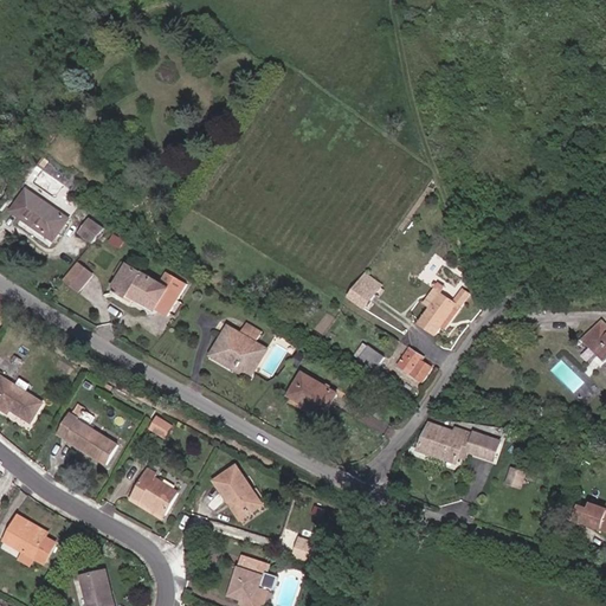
[(42,148),(52,155),(60,143),(50,136),(42,148)]
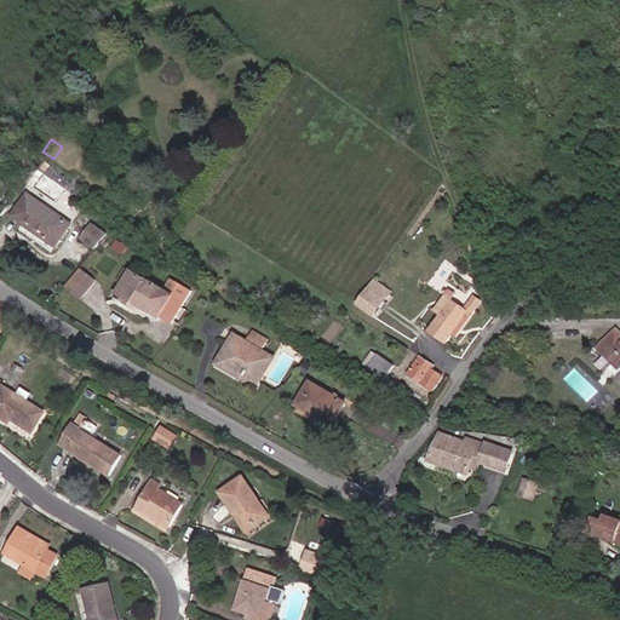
[(28,191),(11,210),(52,242),(68,224),(28,191)]
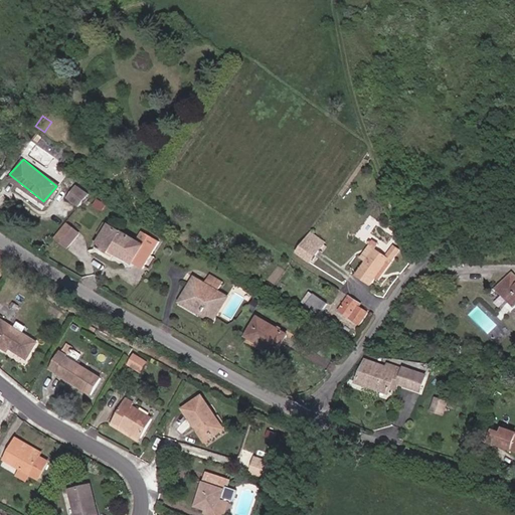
[(90,203),(81,196),(72,205),(80,213),(90,203)]
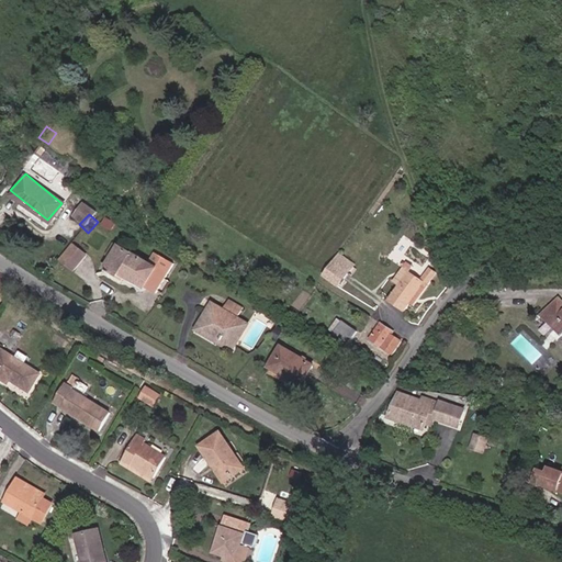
[(115,234),(108,226),(102,233),(110,239),(115,234)]
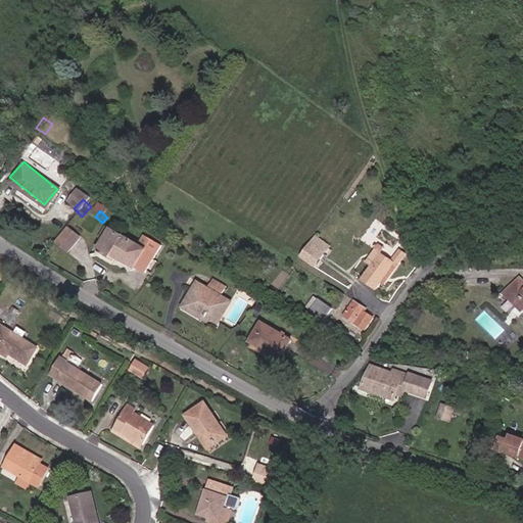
[(70,252),(83,236),(68,225),(55,241),(70,252)]
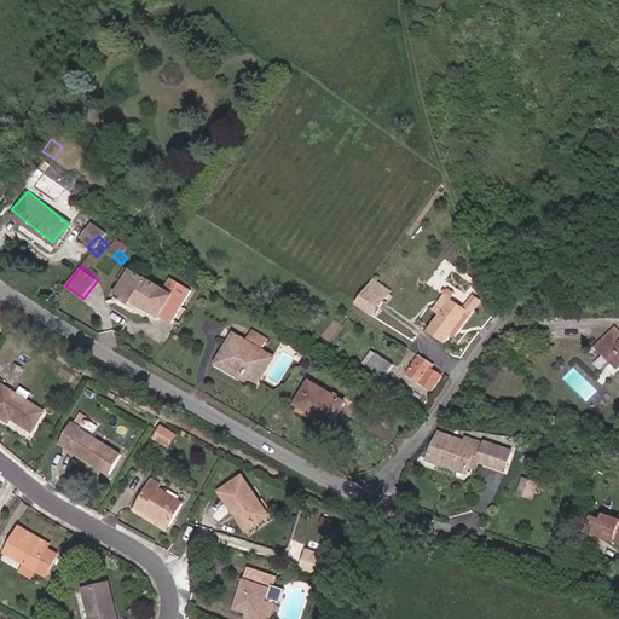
[(392,293),(376,281),(358,306),(374,317),(392,293)]
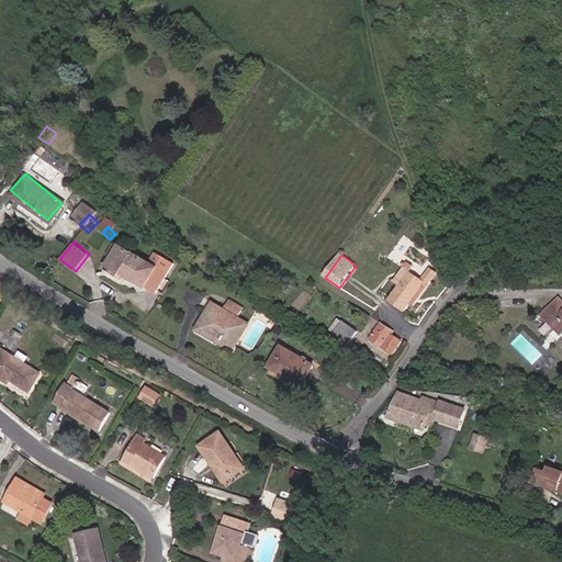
[(168,287),(177,271),(157,260),(157,261),(152,270),(125,256),(113,278),(148,296),(148,295),(159,302),(161,299),(166,302),(173,290),(168,287)]
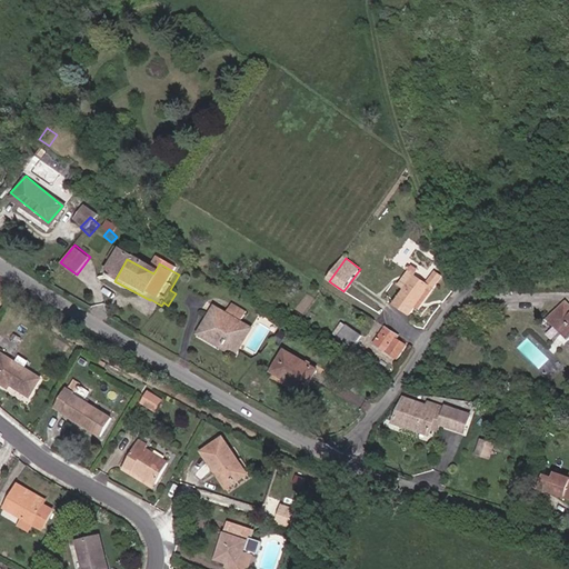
[(408,292),(418,279),(412,275),(401,288),(408,292)]
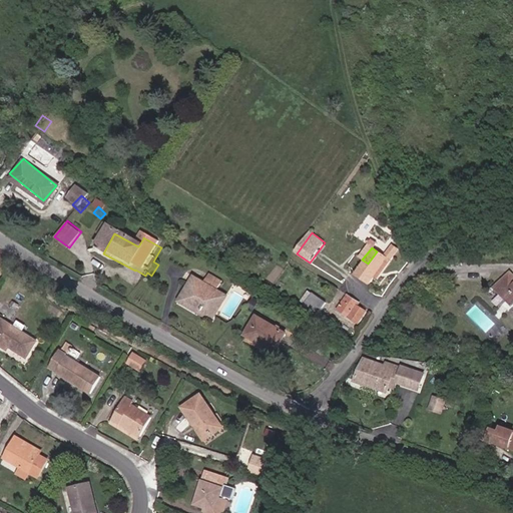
[(403,253),(395,248),(389,258),(396,263),(403,253)]
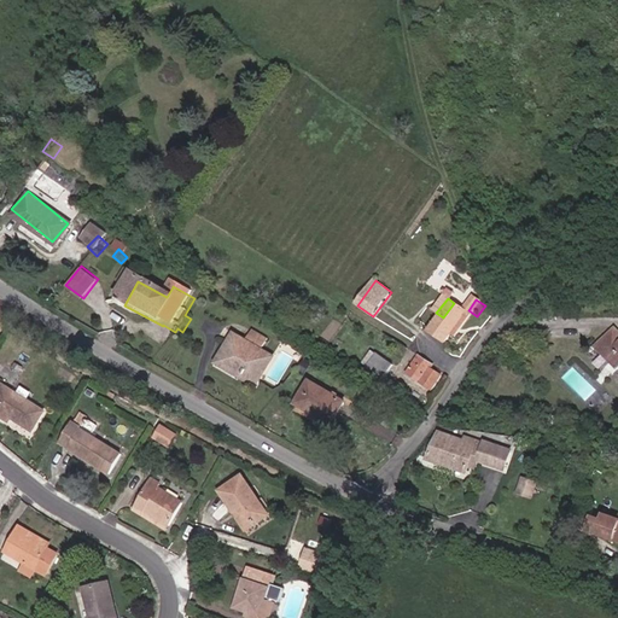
[(471,315),(454,303),(443,318),(432,333),(448,345),(471,315)]
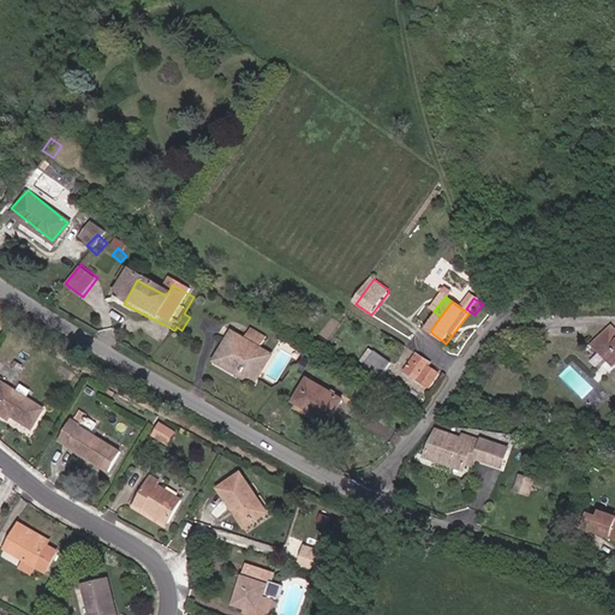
[(614,338),(601,356),(614,368),(614,338)]
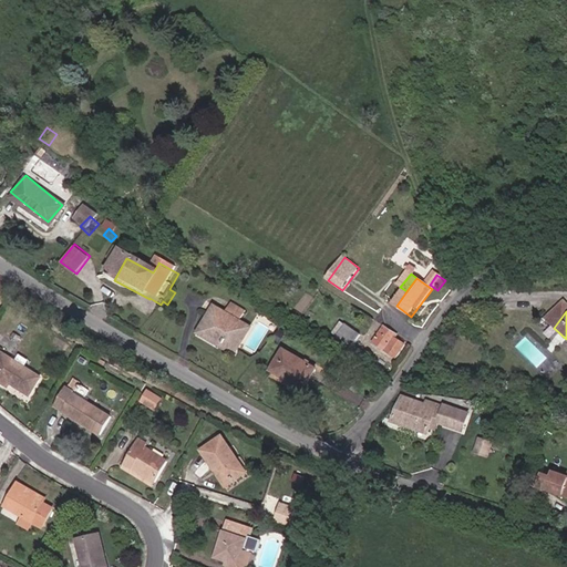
[(228,312),(224,322),(239,331),(245,321),(228,312)]
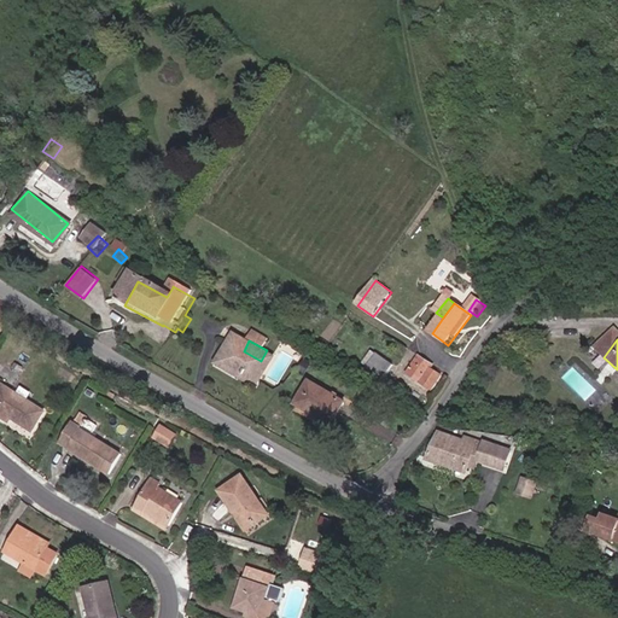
[(261,361),(244,351),(231,345),(215,375),(255,397),(272,367),(261,361)]
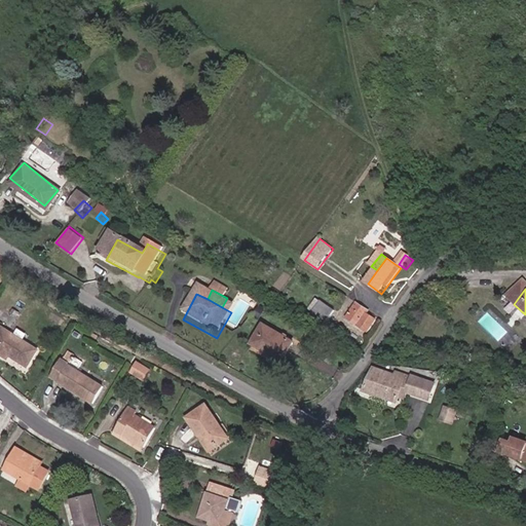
[(327,331),(336,315),(322,306),(312,321),(327,331)]
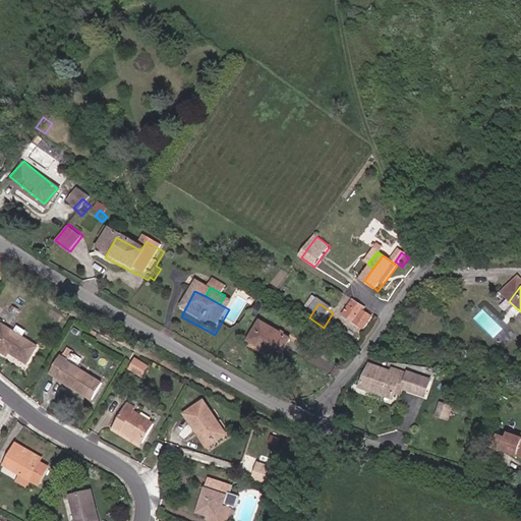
[(364,312),(354,305),(345,321),(362,332),(370,321),(362,315),(364,312)]
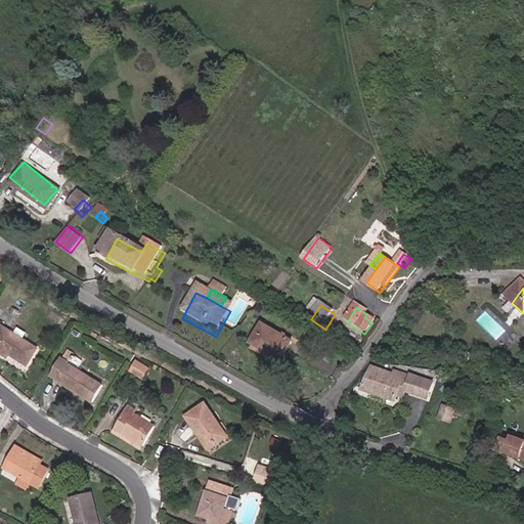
[(31,348),(0,326),(0,355),(2,352),(20,364),(31,348)]
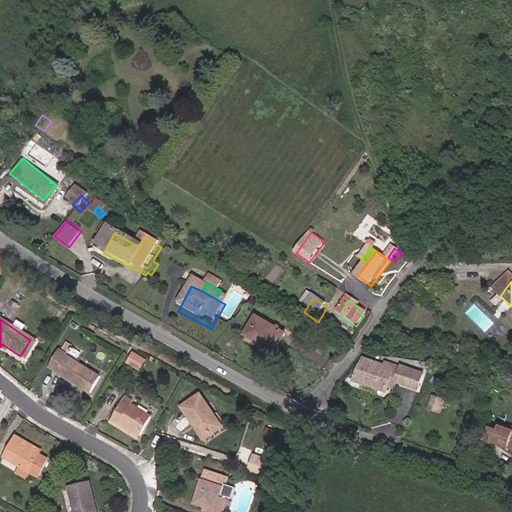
[(255,329),(243,348),(271,366),(282,346),(255,329)]
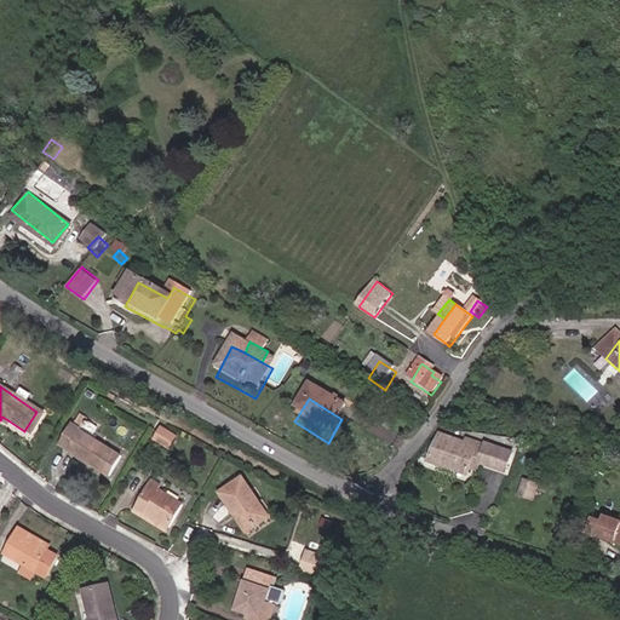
[(102,474),(115,451),(69,424),(58,441),(67,446),(64,451),(102,474)]
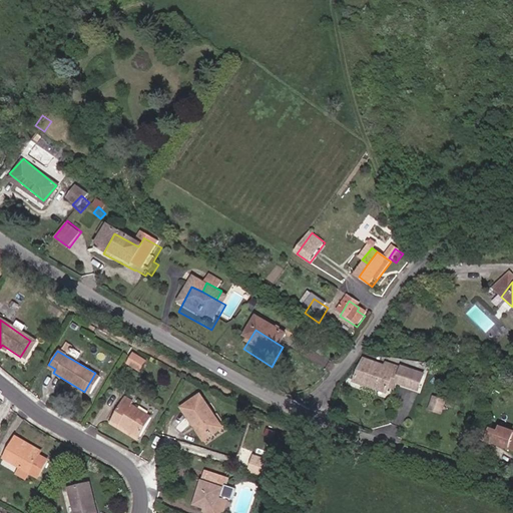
[(131,351),(125,361),(137,368),(143,358),(131,351)]
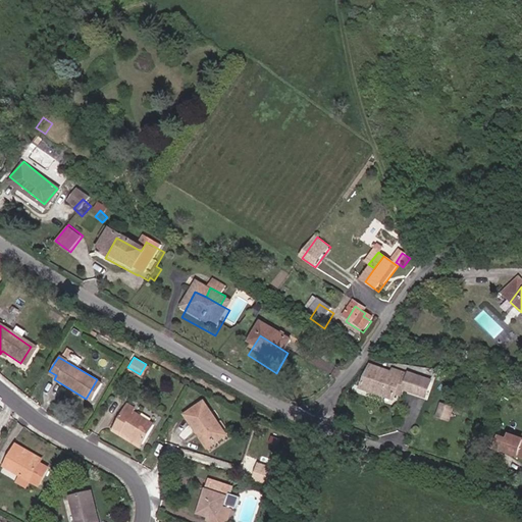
[(393,402),(394,398),(399,386),(406,388),(404,395),(427,401),(430,385),(393,373),(392,375),(370,368),(360,390),(393,402)]
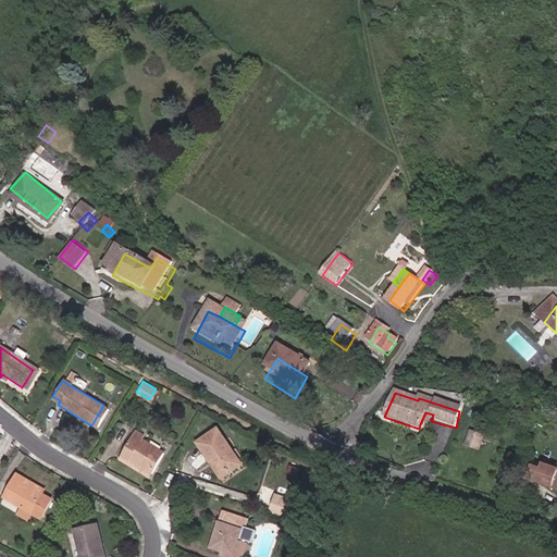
[(429,426),(431,421),(433,415),(425,412),(420,424),(429,426)]
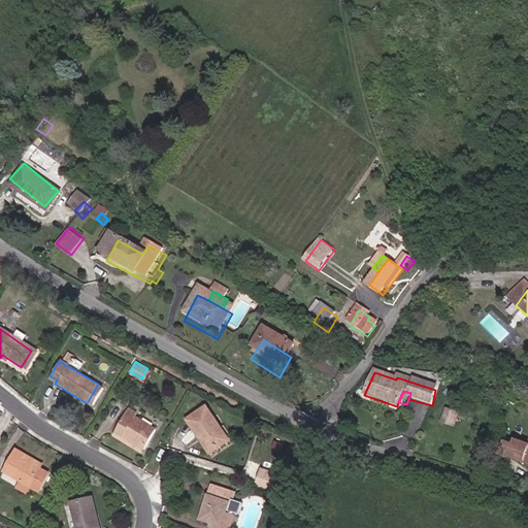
[(206,448),(224,437),(204,405),(185,417),(195,435),(198,433),(206,448)]
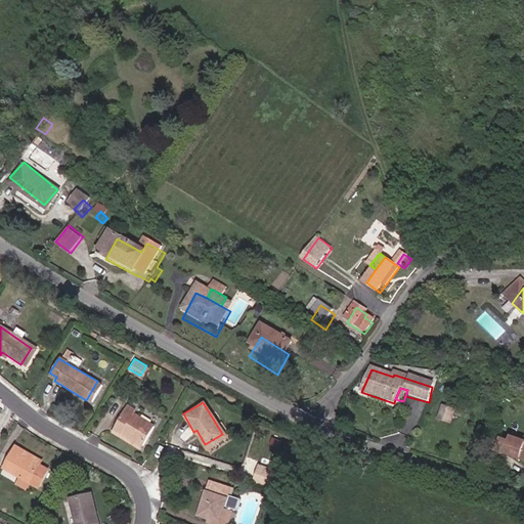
[(438,418),(451,423),(457,407),(443,402),(438,418)]
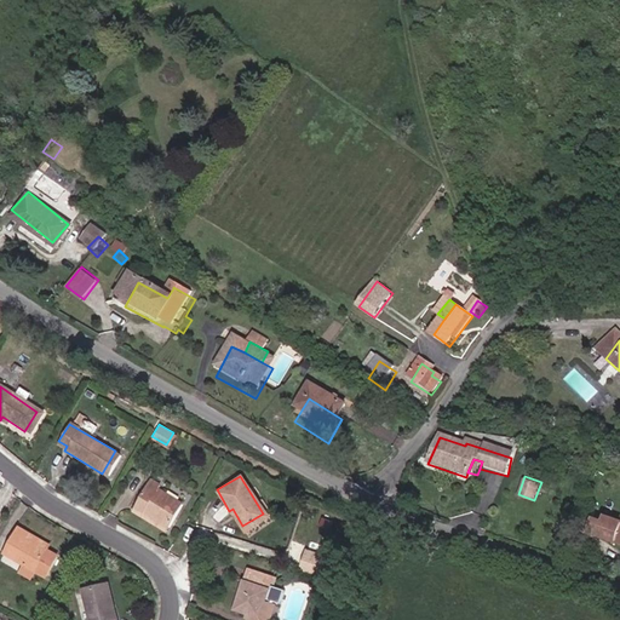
[(143,510),(166,524),(179,503),(155,488),(158,484),(149,477),(128,510),(138,516),(143,510)]
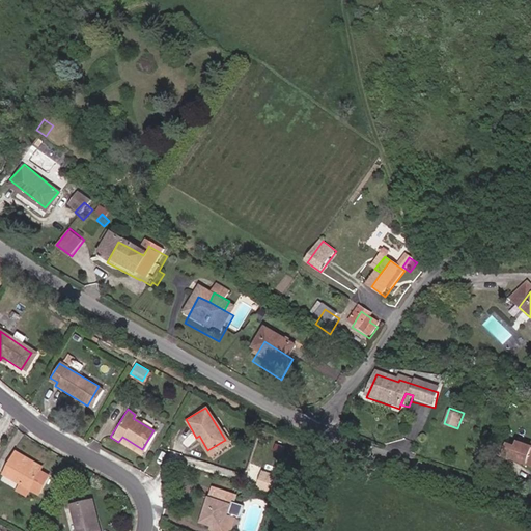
[(139,454),(142,449),(122,437),(118,442),(139,454)]
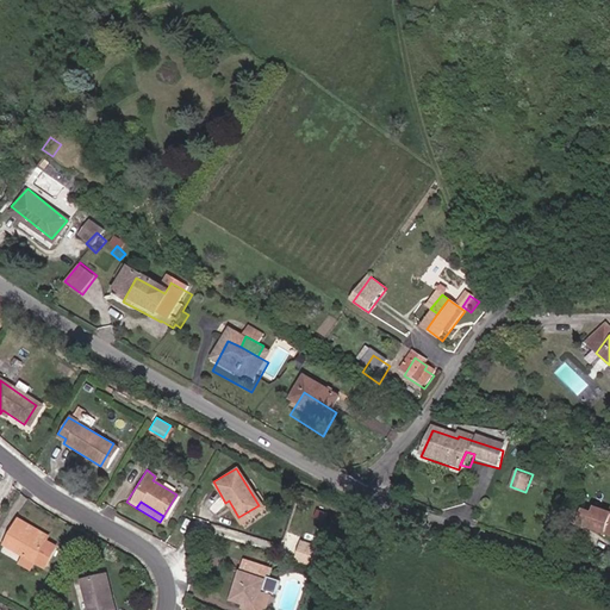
[(592,522),(577,515),(571,528),(609,542),(609,523),(609,524),(609,523),(609,522),(595,516),(592,522)]
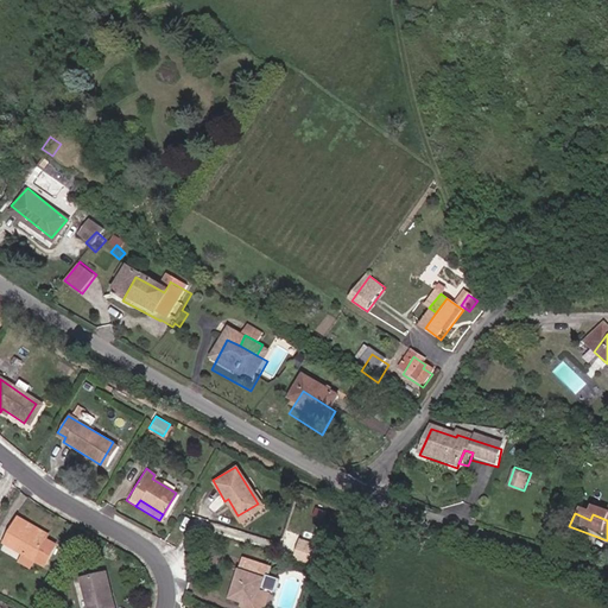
[(14,518),(12,523),(42,540),(44,537),(14,518)]
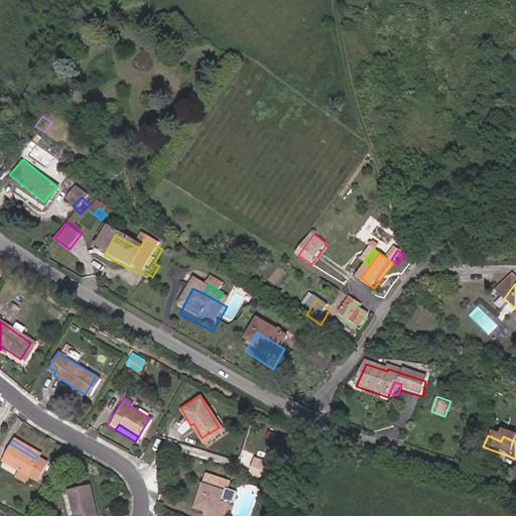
[(13,468),(24,475),(31,480),(43,460),(37,456),(35,459),(10,443),(0,460),(13,468)]
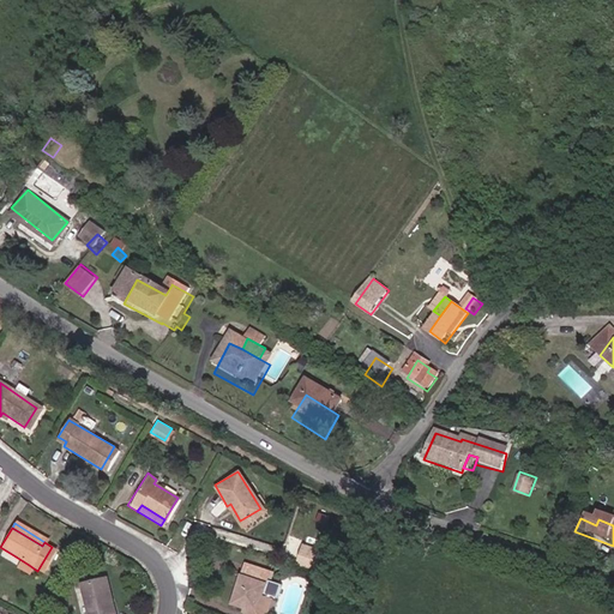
[(301,545),(295,564),(311,569),(317,551),(301,545)]
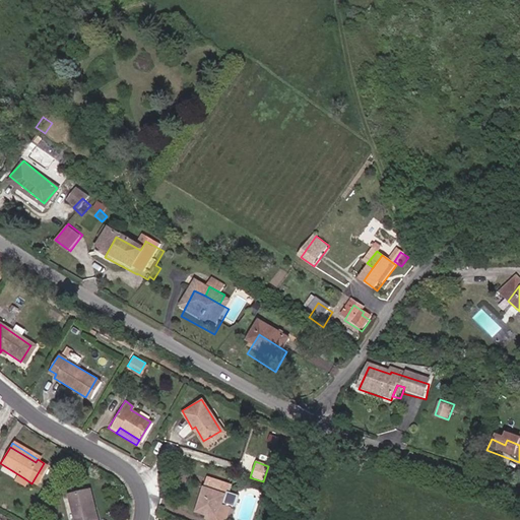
[(24,478),(13,471),(10,477),(21,483),(24,478)]
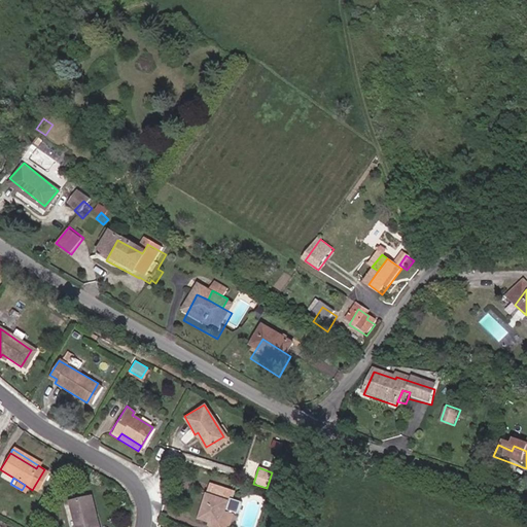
[(236,513),(239,502),(230,499),(232,492),(209,484),(197,518),(217,525),(223,508),(236,513)]
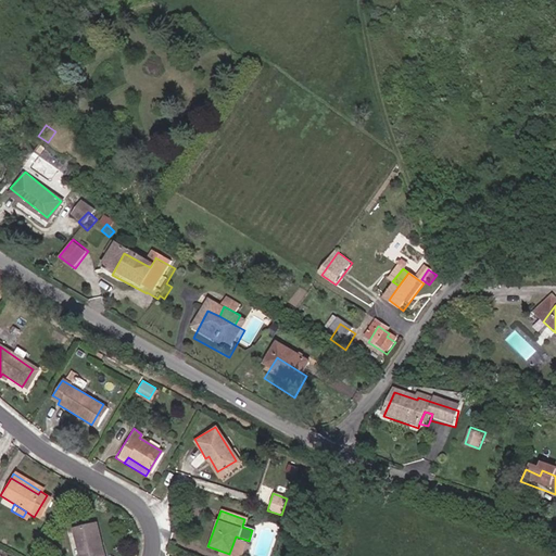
[(101,555),(95,523),(72,529),(77,555),(101,555)]
